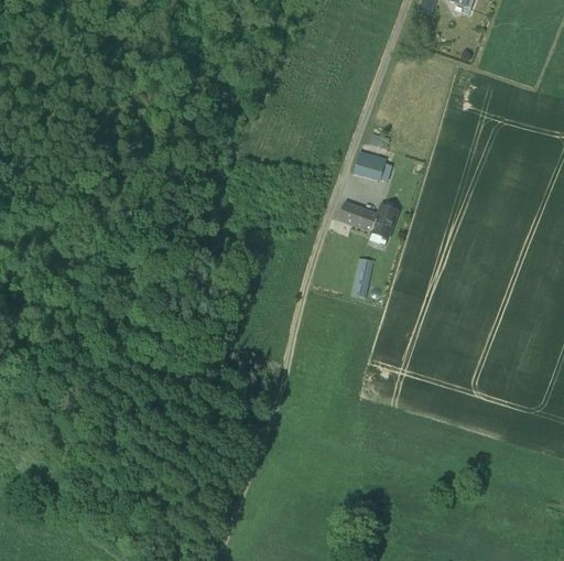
[(421,0),(419,9),(431,13),(436,0),(421,0)]
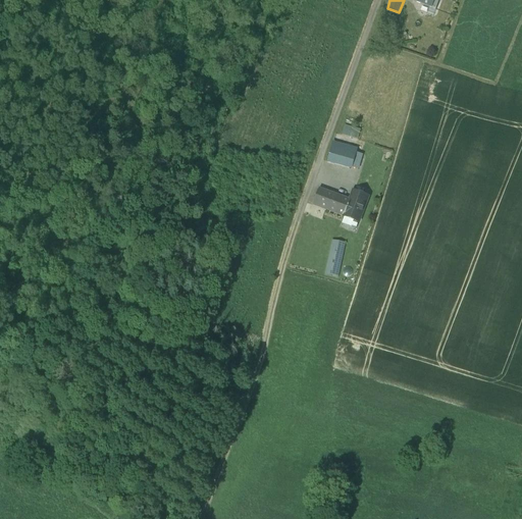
[(343,133),(359,137),(361,125),(345,122),(343,133)]
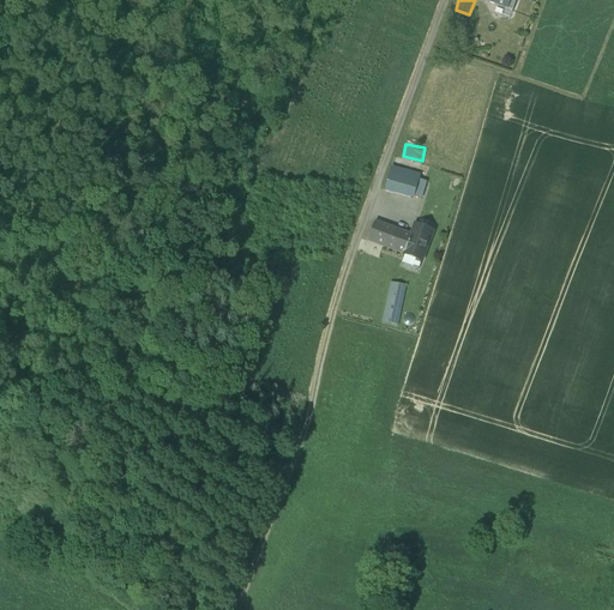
[(385,188),(413,195),(420,173),(392,165),(385,188)]
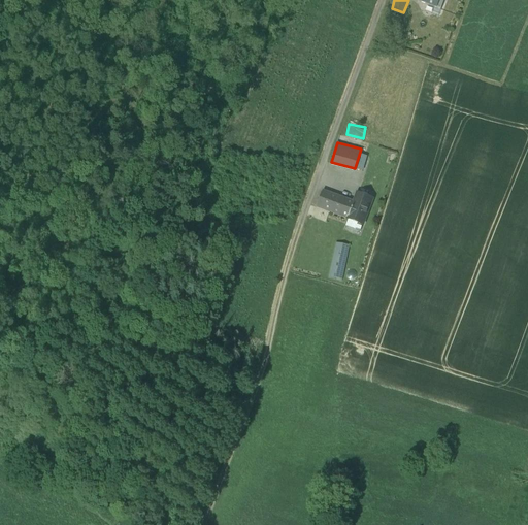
[(355,200),(323,188),(317,205),(348,217),(355,200)]
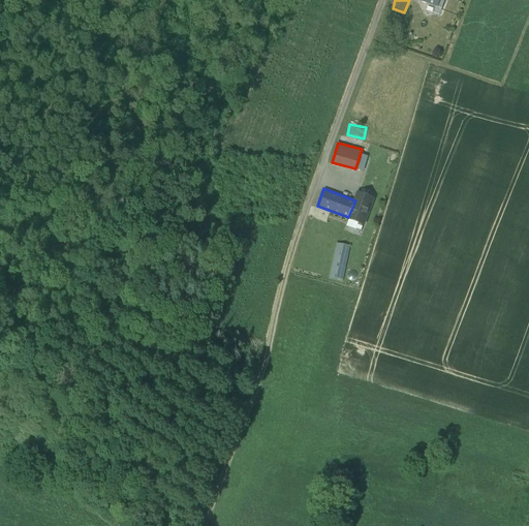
[(359,191),(355,200),(348,217),(364,223),(373,197),(359,191)]
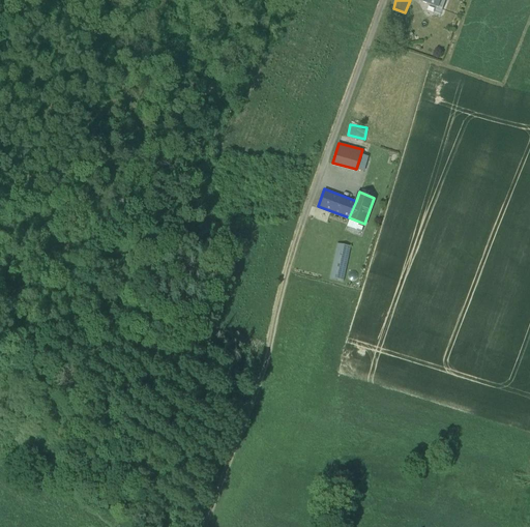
[(344,279),(351,243),(337,240),(330,275),(344,279)]
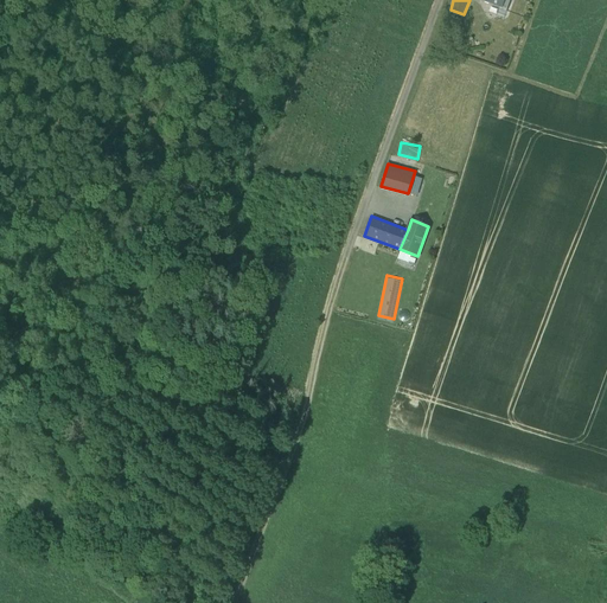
All buildings are outlined.
